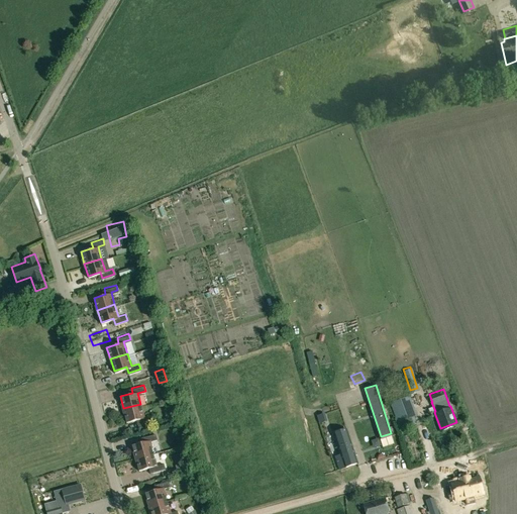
[(396,420),(416,413),(409,394),(389,401),(396,420)]
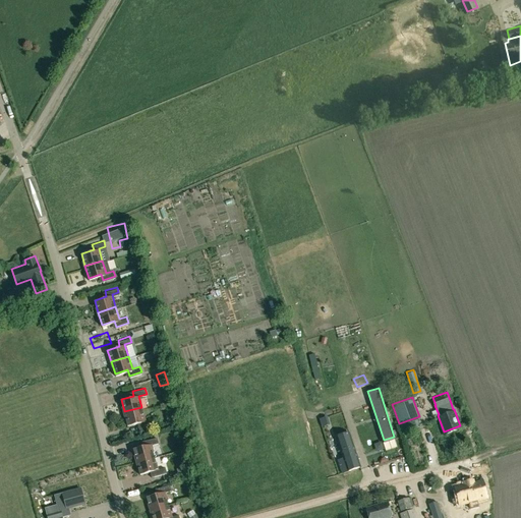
[(141,407),(124,411),(127,424),(140,420),(141,426),(154,423),(152,417),(145,419),(141,407)]
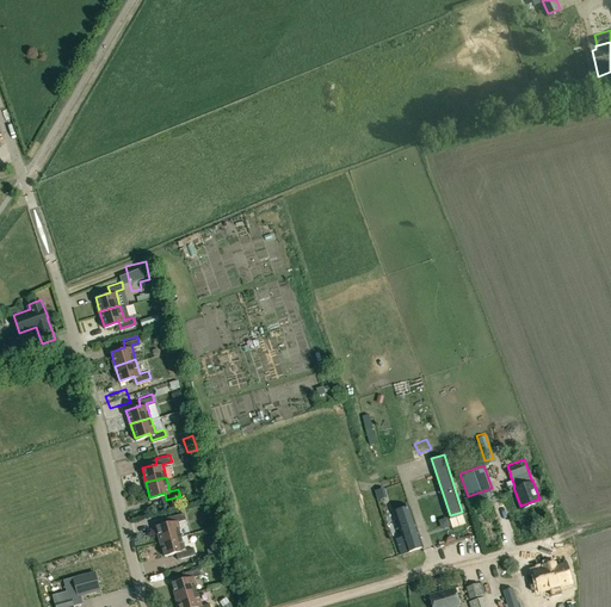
[(394,509),(401,534),(418,530),(409,505),(402,507),(394,509)]
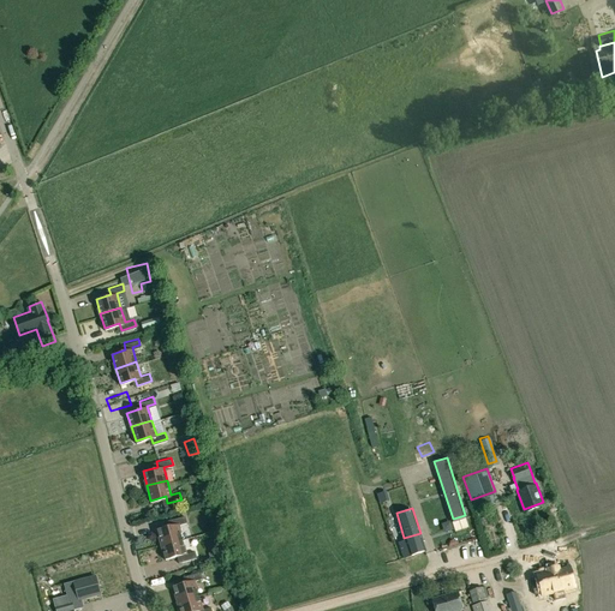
[(161,543),(181,537),(178,523),(186,521),(185,514),(171,517),(172,525),(157,528),(161,543)]
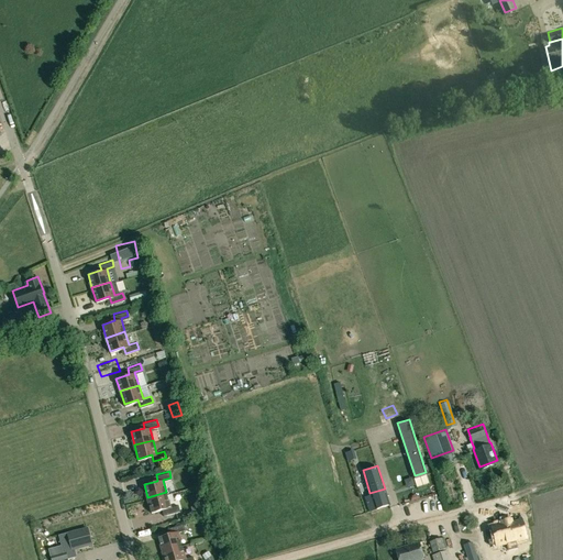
[(128,475),(131,482),(139,480),(135,473),(128,475)]
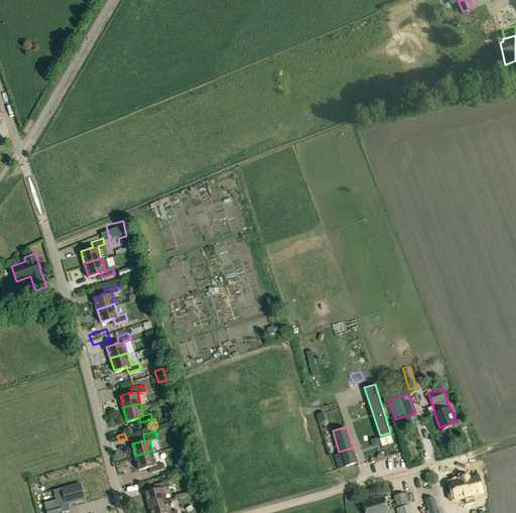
[(336,457),(339,466),(357,460),(353,447),(339,452),(335,453),(336,457)]
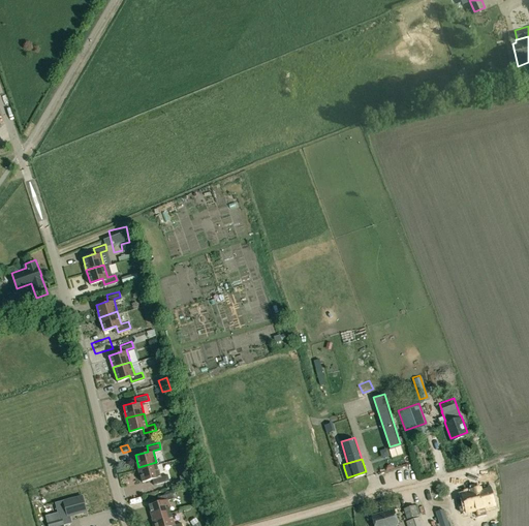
[(156,462),(138,467),(142,480),(155,476),(156,483),(168,478),(167,472),(159,474),(156,462)]
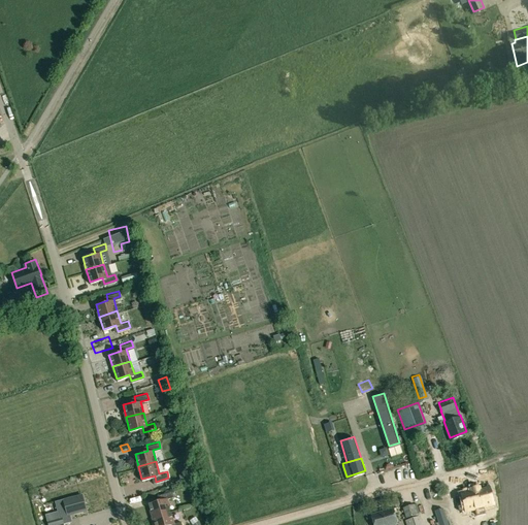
[(492,495),(488,479),(479,481),(477,478),(469,480),(470,483),(460,485),(462,493),(456,495),(456,493),(448,494),(452,515),(460,513),(458,501),(463,499),(464,501),(473,499),(475,506),(483,504),(482,498),(492,495)]
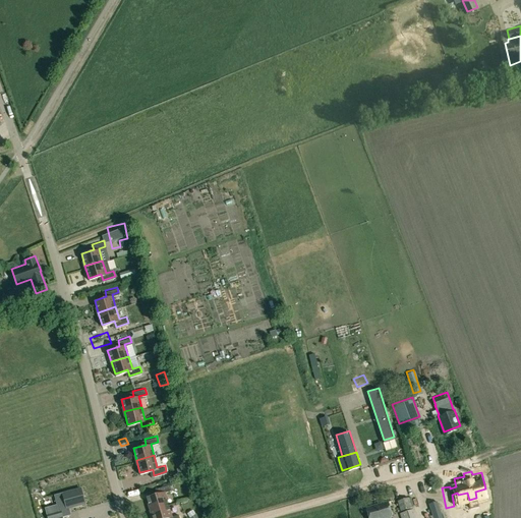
[(423,476),(426,487),(431,486),(428,475),(423,476)]
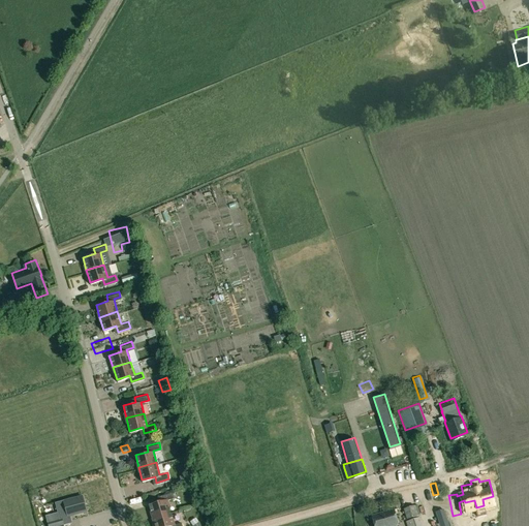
[(161,499),(149,503),(152,516),(170,511),(166,499),(174,497),(172,491),(160,494),(161,499)]
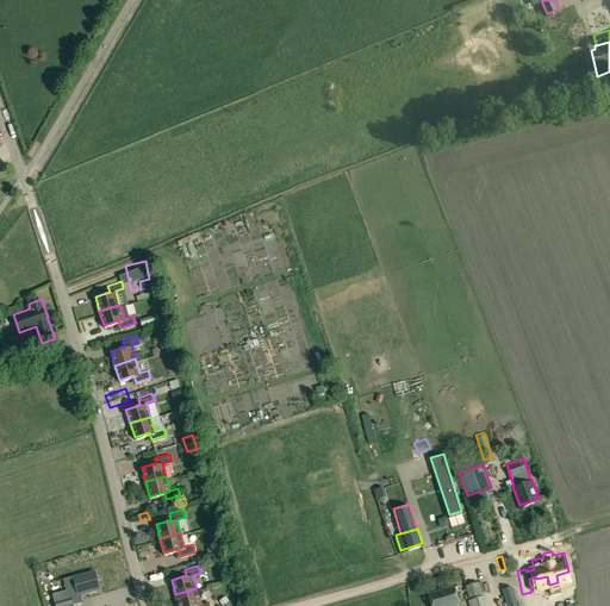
[(94,568),(73,574),(78,592),(99,587),(94,568)]
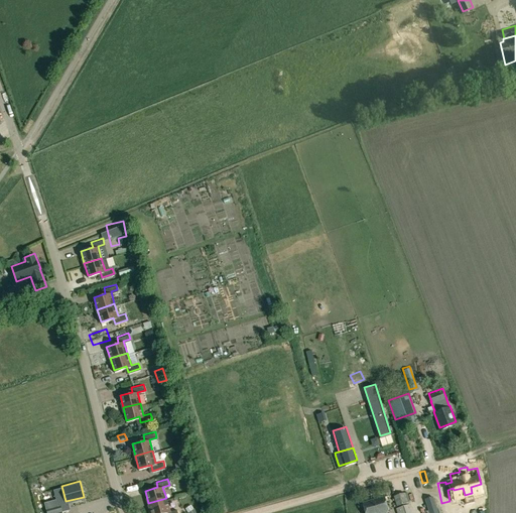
[(413,495),(418,511),(435,505),(431,490),(413,495)]
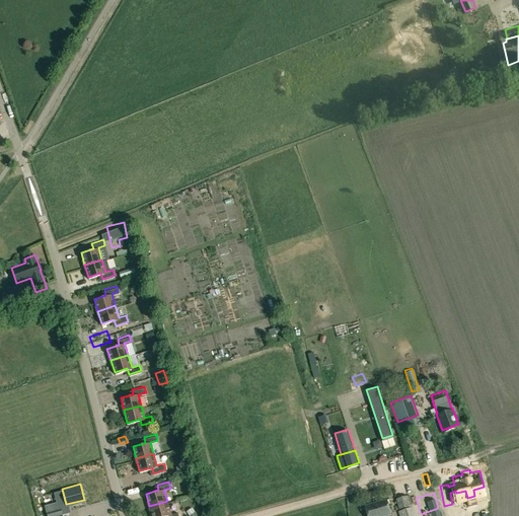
[(406,494),(395,497),(398,507),(410,503),(406,494)]
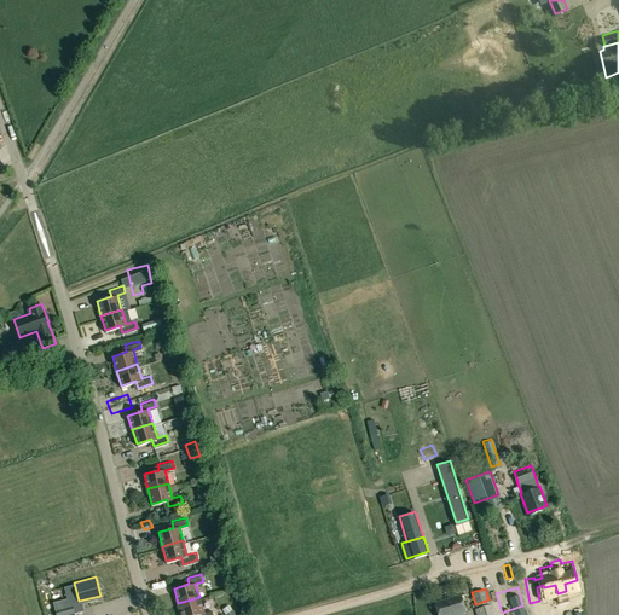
[(438,614),(451,614),(466,611),(460,592),(434,601),(438,614)]
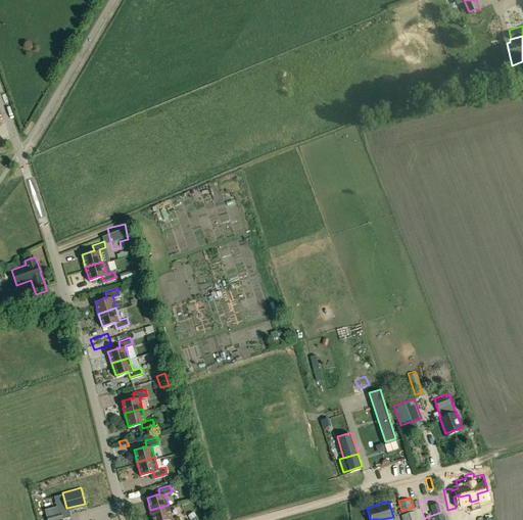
[(161,519),(167,518),(167,519),(180,519),(179,515),(172,517),(169,505),(150,510),(153,519),(161,519)]
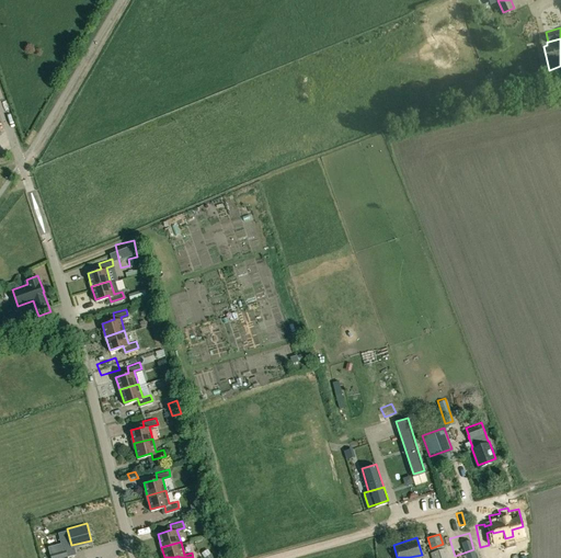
[(447,557),(445,546),(431,550),(432,557),(447,557)]
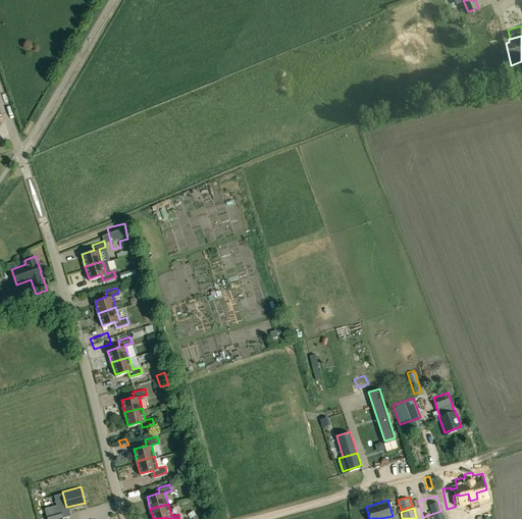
[(62,518),(60,509),(47,512),(48,518),(62,518)]
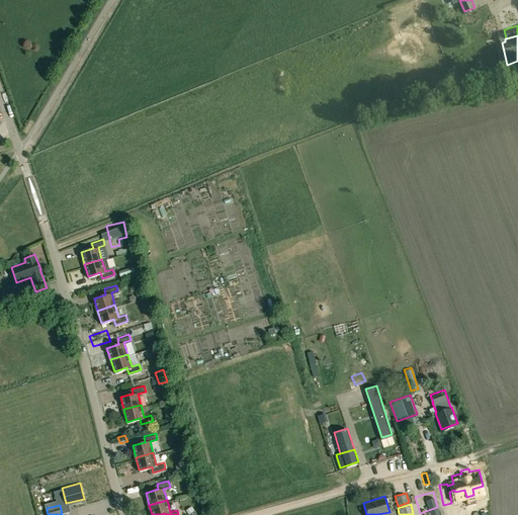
All buildings are outlined.
